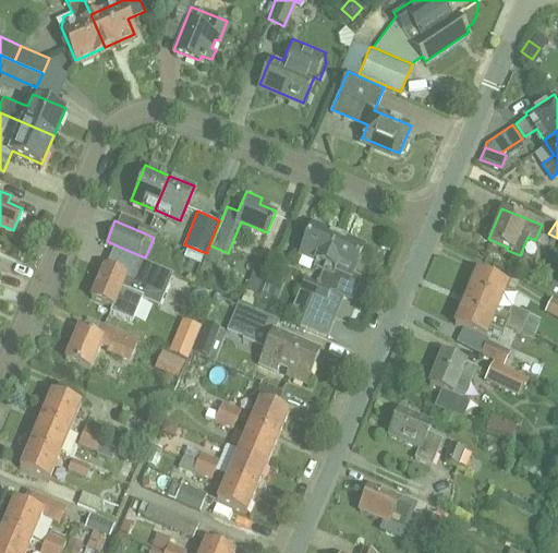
[(312,265),(322,269),(323,269),(338,232),(313,221),(300,252),(315,259),(312,265)]
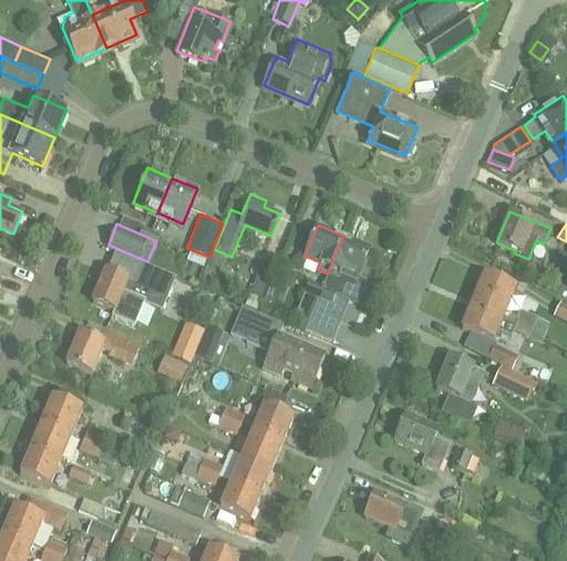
[(161,230),(152,226),(147,237),(156,241),(161,230)]
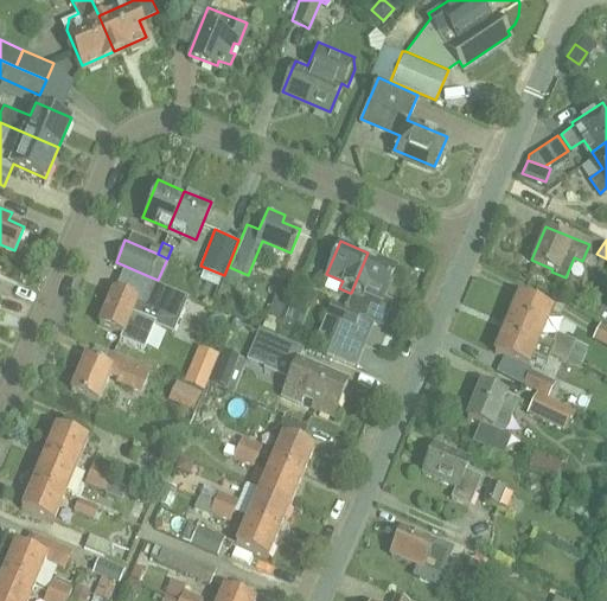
[(351,293),(350,293),(345,304),(338,321),(327,346),(346,355),(352,341),(358,344),(360,343),(365,332),(364,330),(353,325),(358,314),(383,324),(394,298),(383,294),(395,263),(368,253),(351,293)]
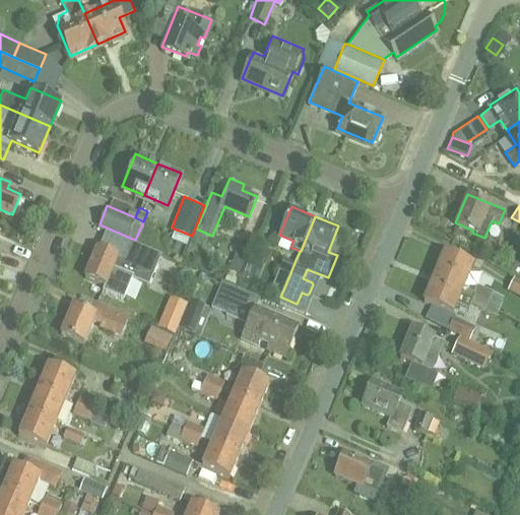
[(229,267),(240,272),(253,241),(241,236),(229,267)]
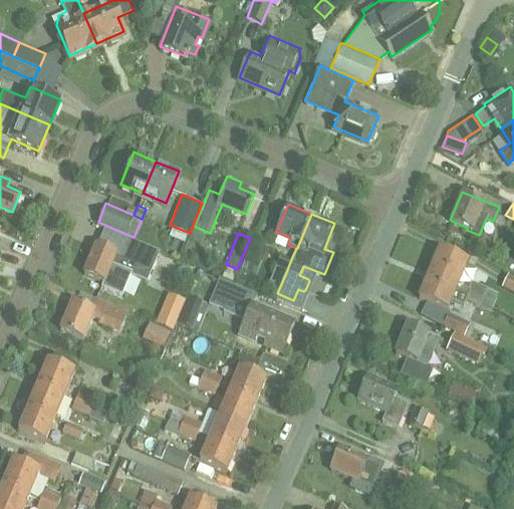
[(144,265),(146,261),(149,263),(156,247),(129,236),(120,255),(115,253),(115,252),(95,243),(83,272),(103,280),(102,283),(122,291),(135,262),(144,265)]
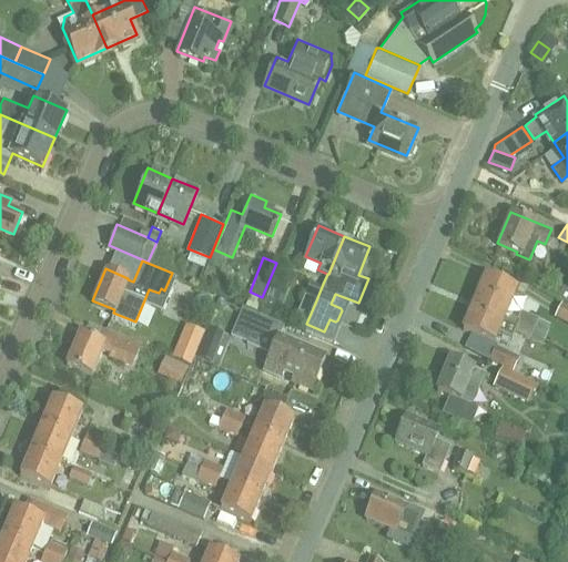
[(505,314),(505,313),(516,287),(485,274),(474,300),(505,314)]
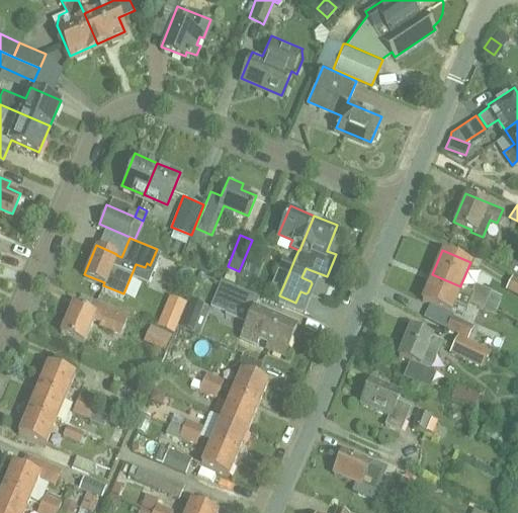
[(276,270),(288,274),(294,259),(283,254),(277,268),(276,270)]
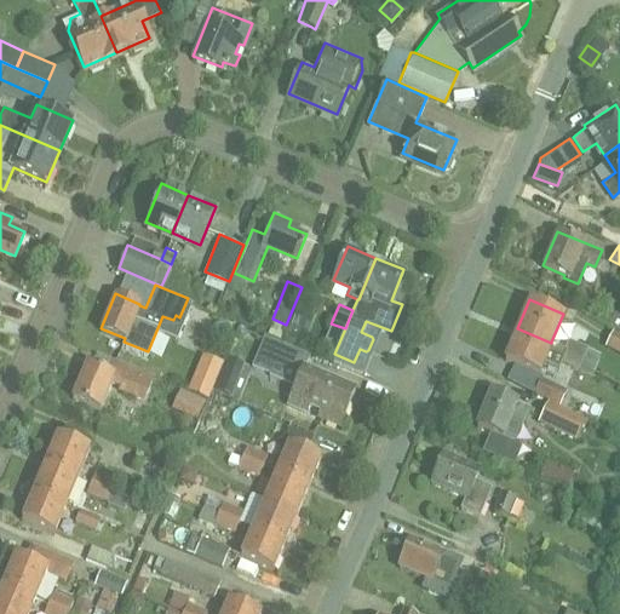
[(285,336),(298,342),(310,313),(297,308),(285,336)]
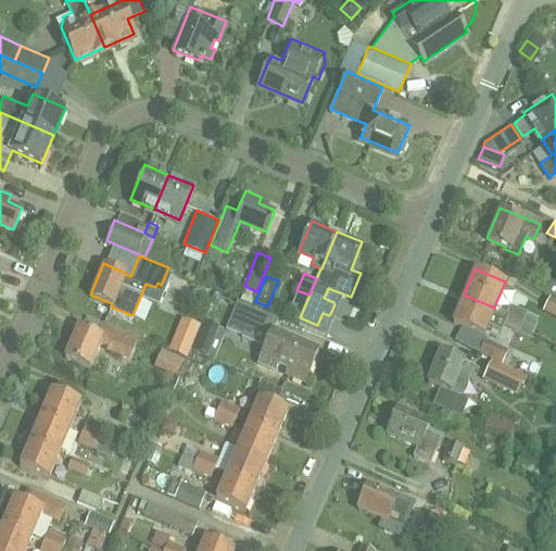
[(555,296),(550,293),(542,308),(555,315),(555,296)]
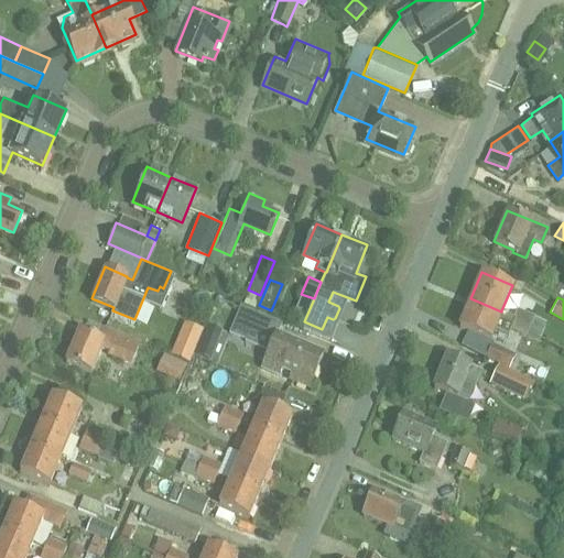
[(510,327),(527,334),(531,323),(513,315),(501,310),(501,312),(470,298),(459,324),(490,337),(495,327),(508,332),(510,327)]
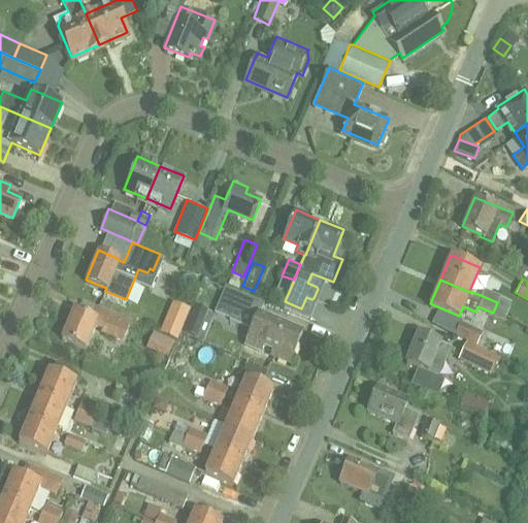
[(251,326),(246,336),(273,348),(271,353),(289,360),(302,329),(273,317),(272,318),(259,313),(264,300),(240,290),(239,292),(227,287),(219,308),(230,314),(229,317),(251,326)]
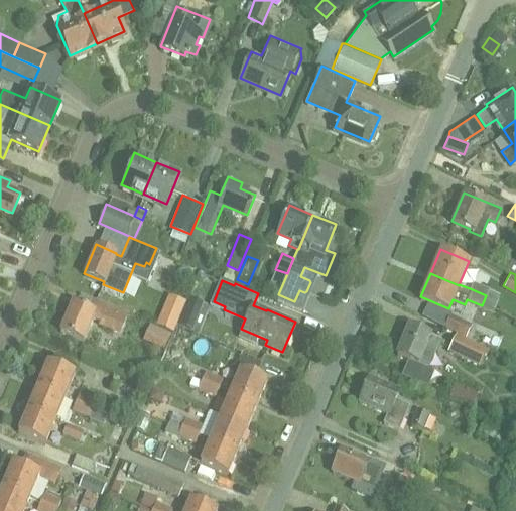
[(486,295),(489,288),(489,287),(473,280),(470,288),(486,295)]
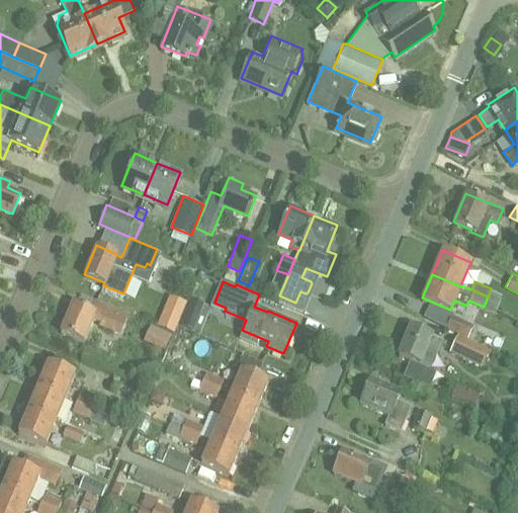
[(61,330),(83,339),(92,318),(100,321),(98,324),(119,333),(128,312),(95,297),(90,310),(72,302),(61,330)]
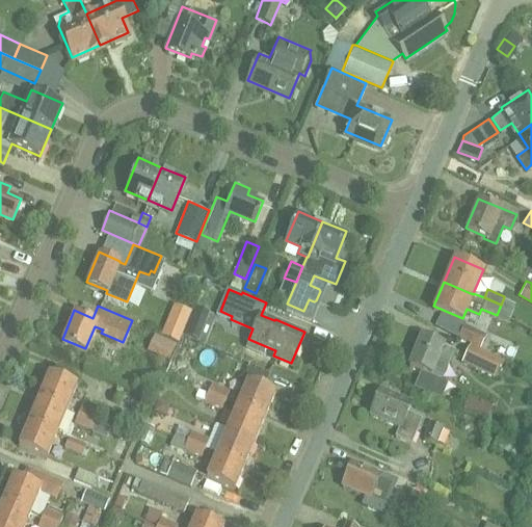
[(169,325),(182,331),(190,311),(178,306),(169,325)]
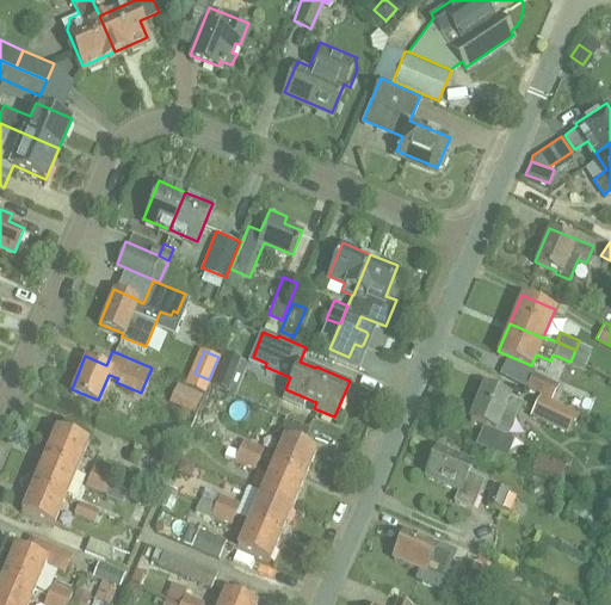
[(536,390),(539,393),(550,397),(559,382),(534,369),(525,384),(536,390)]
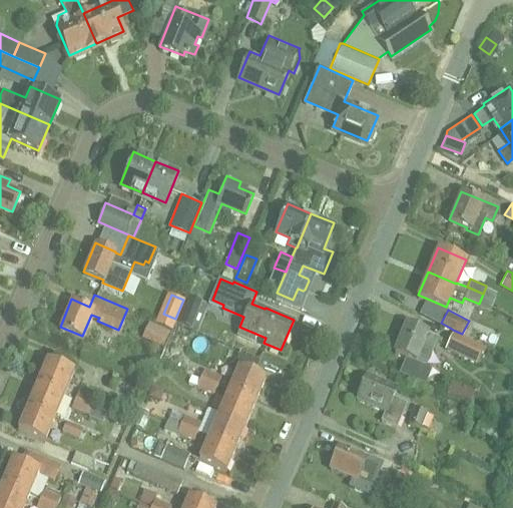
[(190,326),(193,320),(178,314),(176,320),(190,326)]
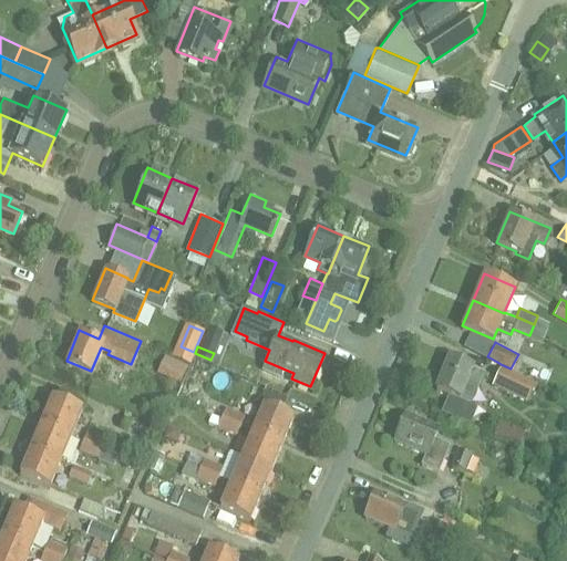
[(157,370),(168,375),(176,359),(164,353),(157,370)]
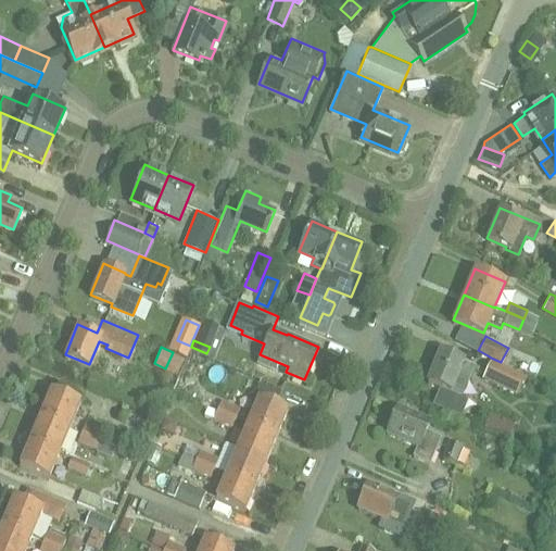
[(474,363),(463,359),(440,349),(427,380),(439,385),(431,402),(460,414),(467,399),(466,395),(462,392),(474,363)]
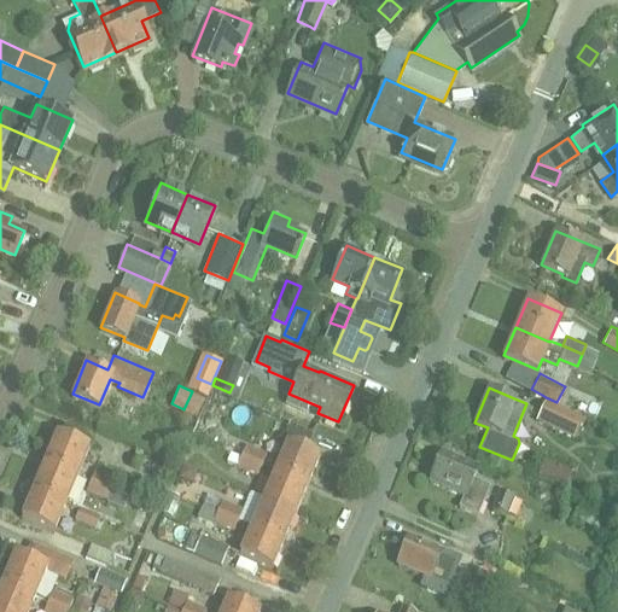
[(557,402),(546,397),(536,418),(575,437),(586,418),(569,409),(557,402)]
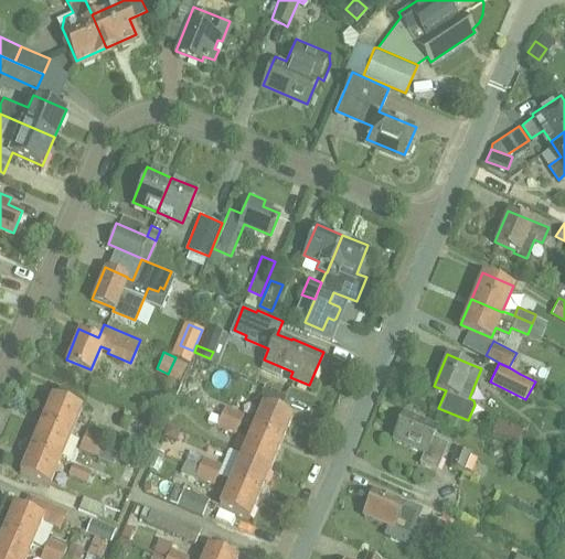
[(41,419),(71,431),(81,406),(52,394),(41,419)]
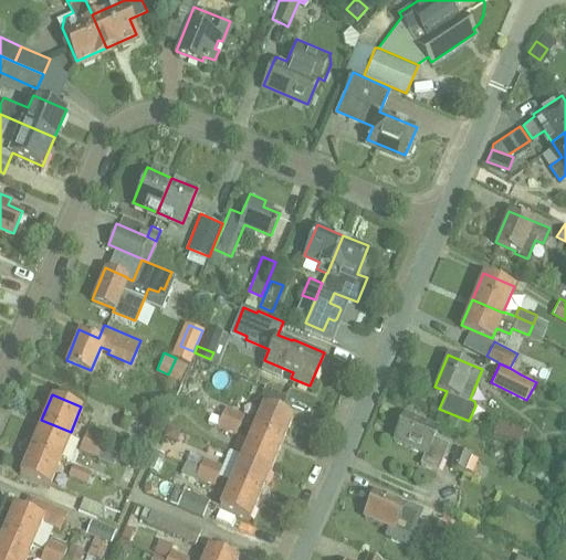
[(252,428),(281,440),(292,414),(263,402),(252,428)]
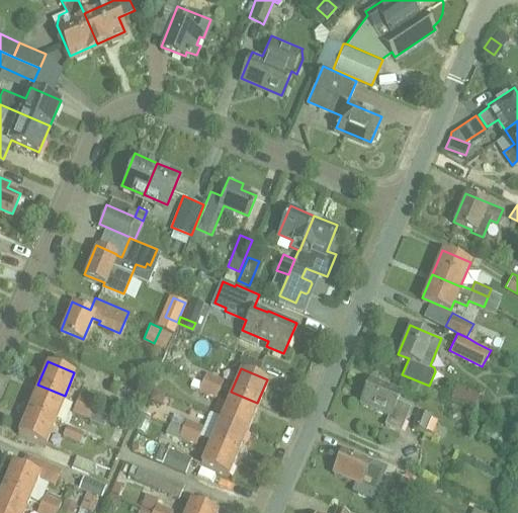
[(202,379),(220,387),(223,378),(205,371),(202,379)]
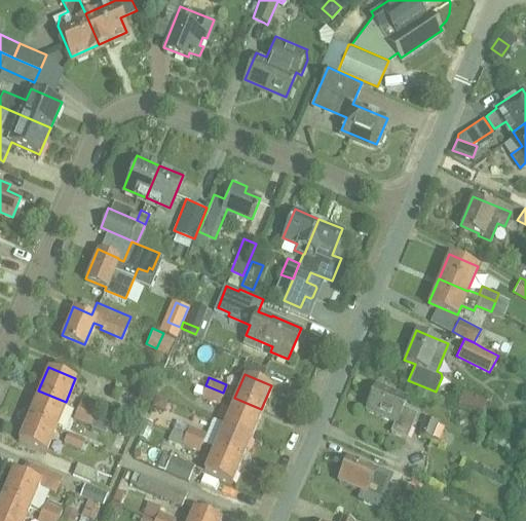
[(201,395),(219,402),(223,393),(205,385),(196,382),(193,389),(202,393),(201,395)]
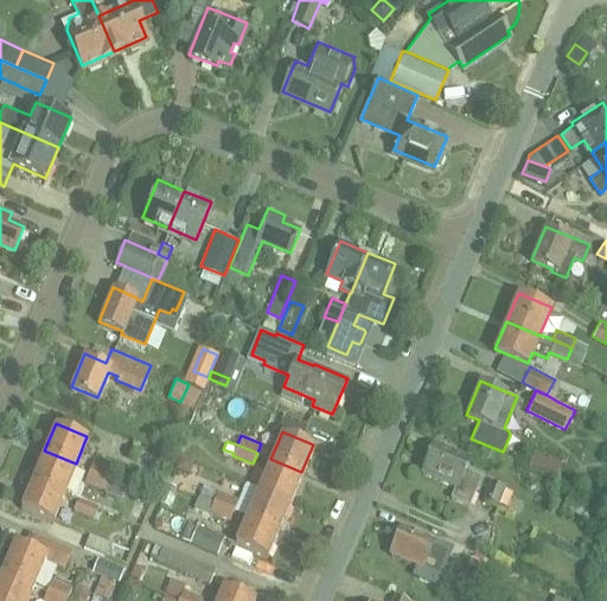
[(451,496),(468,503),(480,475),(464,468),(470,456),(434,441),(422,471),(455,485),(451,496)]
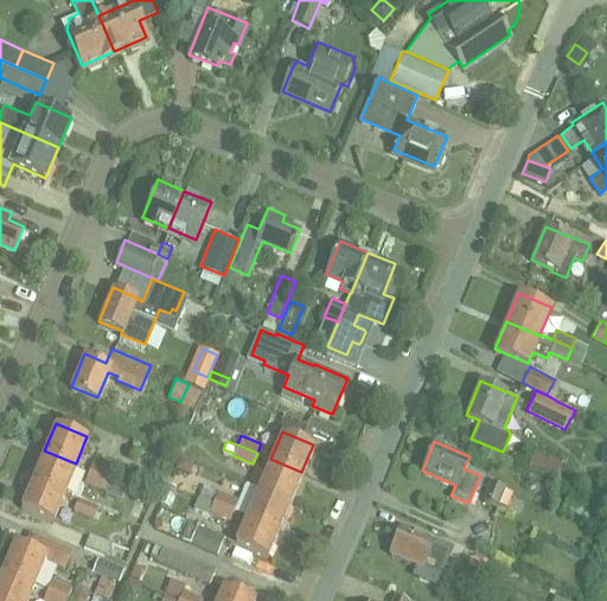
[(32,478),(64,491),(76,464),(44,451),(32,478)]
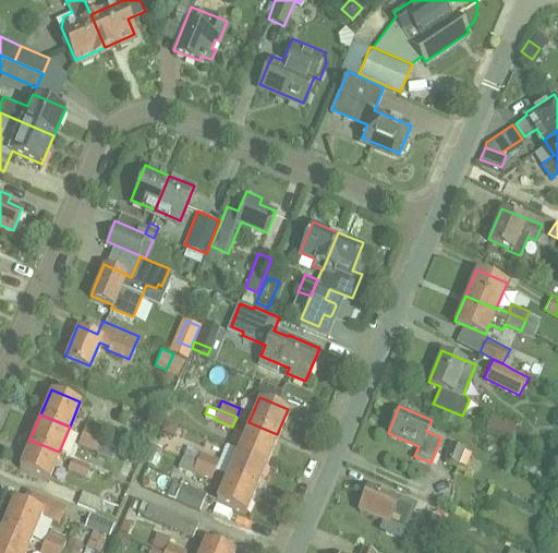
[(178,421),(167,416),(161,428),(169,431),(174,429),(178,421)]
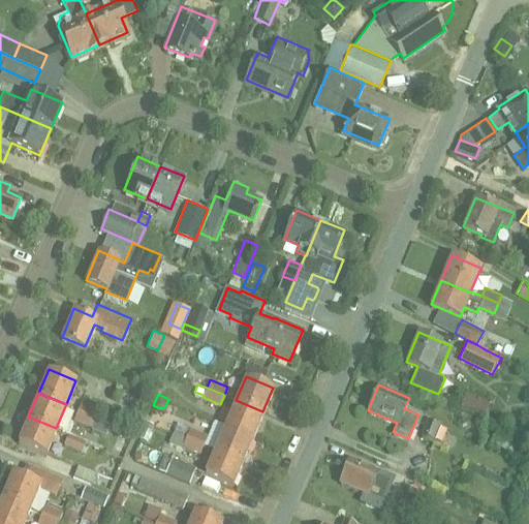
[(461,404),(483,413),(486,405),(464,396),(461,404)]
